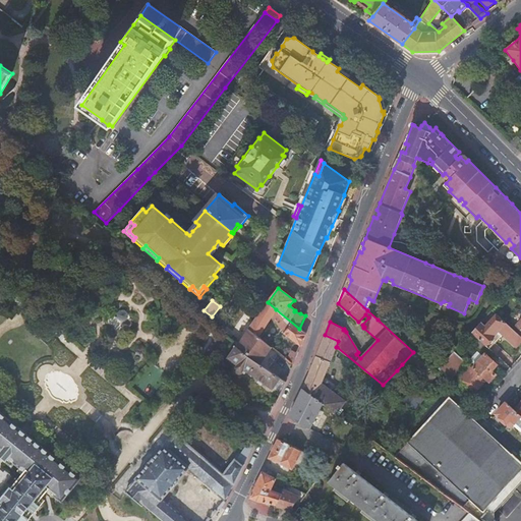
[(266,301),(248,330),(258,338),(272,317),(284,333),(300,347),(306,335),(299,329),(276,309),(268,302),(266,301)]
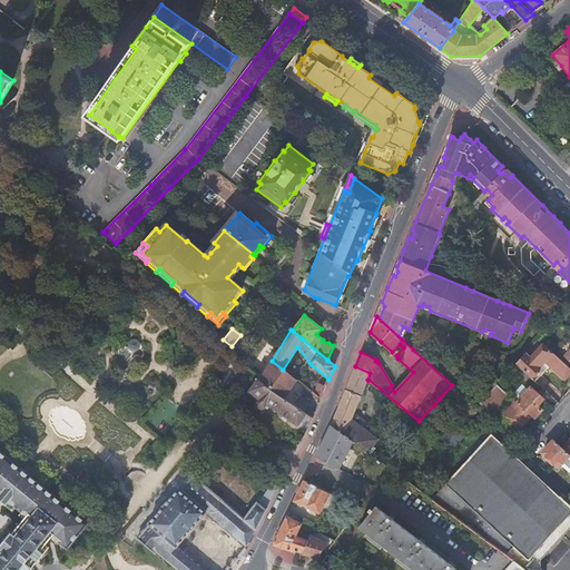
[(531,359),(526,353),(516,364),(529,376),(531,379),(546,363),(564,380),(569,376),(569,374),(569,369),(561,362),(547,347),(543,351),(541,349),(537,354),(536,353),(531,359)]
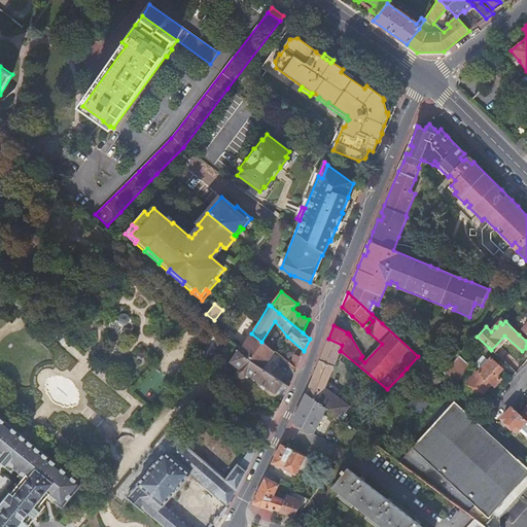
[(251,334),(240,349),(238,351),(250,360),(262,370),(269,360),(275,351),(264,342),(262,343),(261,342),(251,334)]
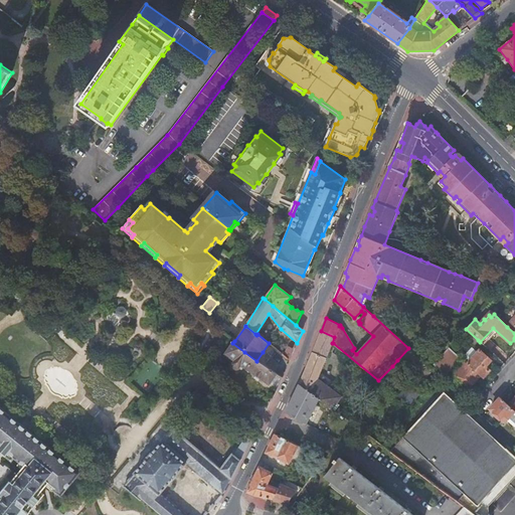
[(478,340),(466,329),(461,335),(473,346),(478,340)]
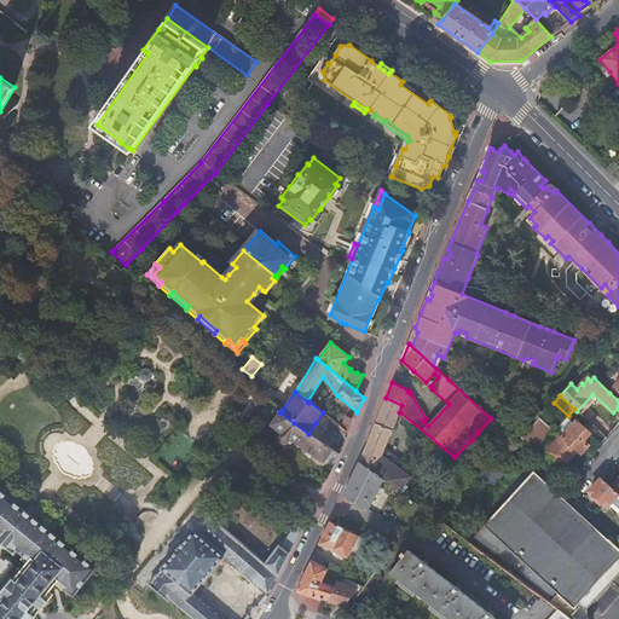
[(383,480),(399,491),(410,475),(382,455),(400,412),(399,412),(401,405),(386,398),(359,462),(383,480)]
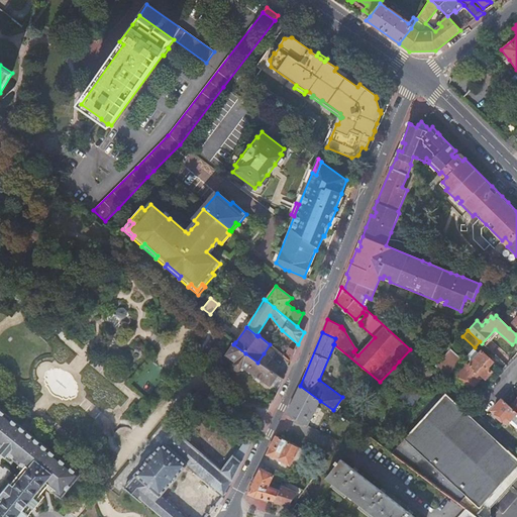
[(276,339),(271,345),(291,363),(293,357),(296,351),(279,338),(276,339)]
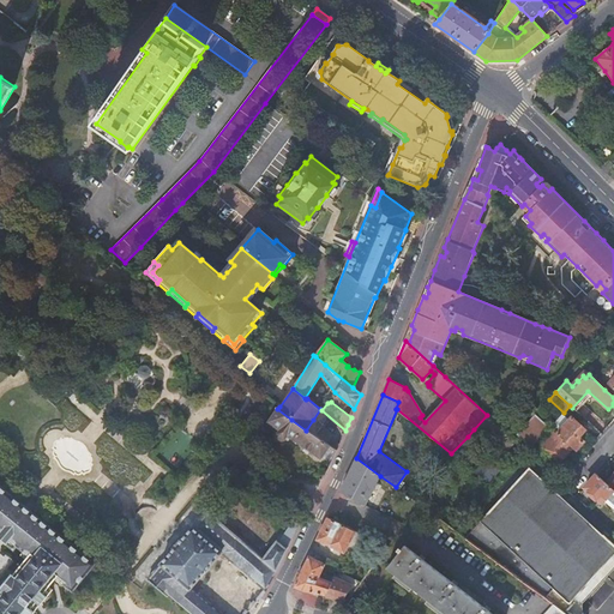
[(548,415),(541,408),(536,415),(542,421),(548,415)]
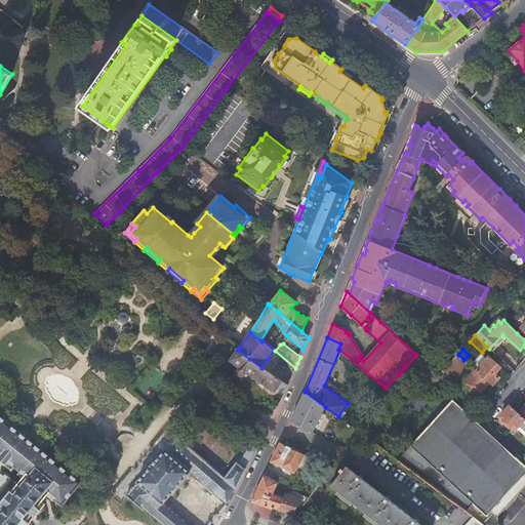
[(249,359),(237,350),(229,361),(239,368),(236,371),(237,374),(241,377),(244,376),(246,373),(275,393),(276,391),(278,388),(282,381),(261,368),(249,359)]
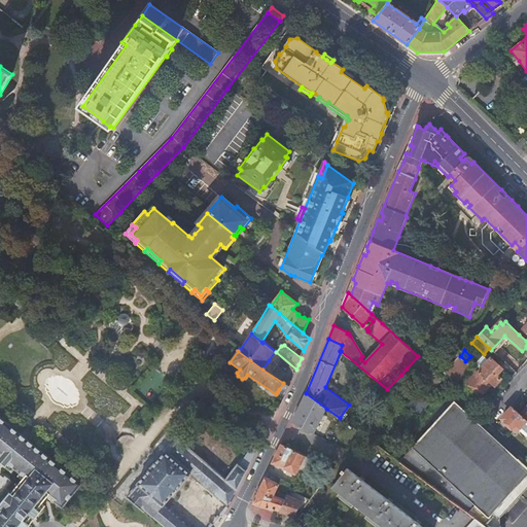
[(425,386),(436,374),(418,356),(407,369),(415,377),(425,386)]
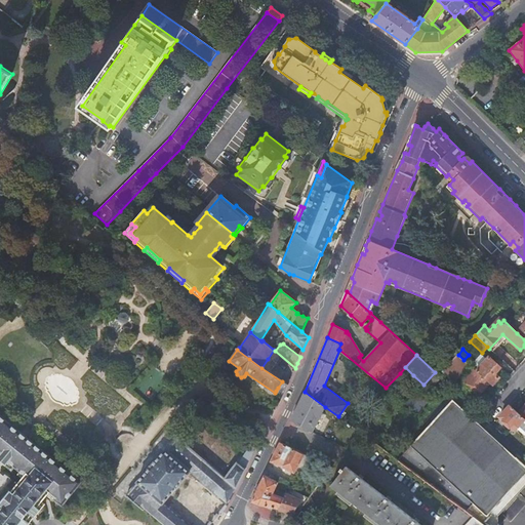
[(463,360),(458,355),(442,371),(453,382),(462,373),(468,378),(463,381),(479,396),(484,390),(490,384),(476,371),(463,360)]
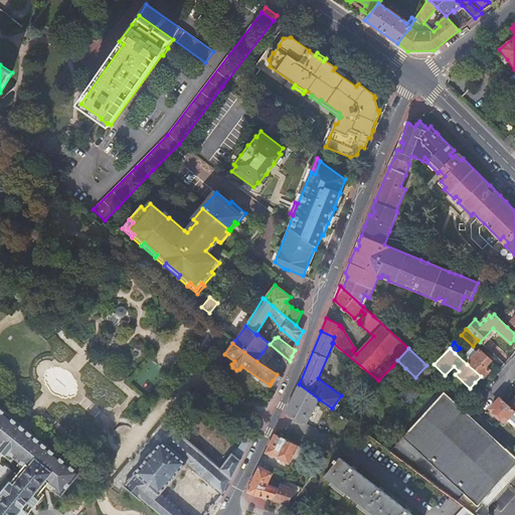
[(480,350),(467,364),(481,376),(483,379),(487,375),(490,371),(486,367),(492,361),(480,350)]
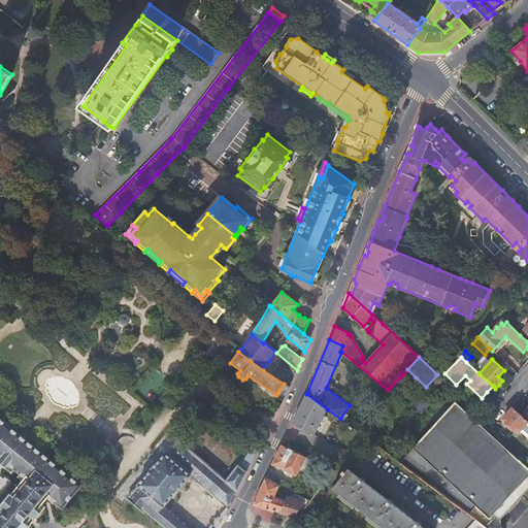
[(416,377),(407,369),(402,375),(410,383),(416,377)]
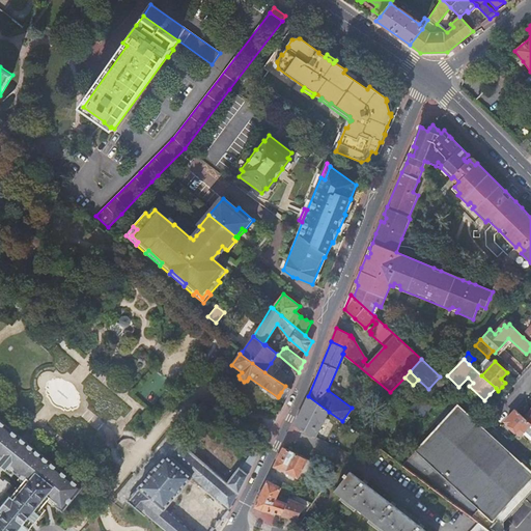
[(445,382),(440,376),(428,389),(434,394),(445,382)]
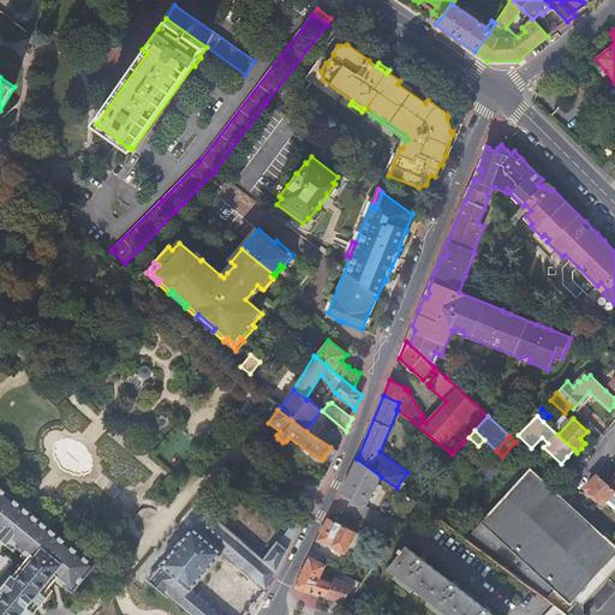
[(330,447),(326,454),(334,460),(338,453),(330,447)]
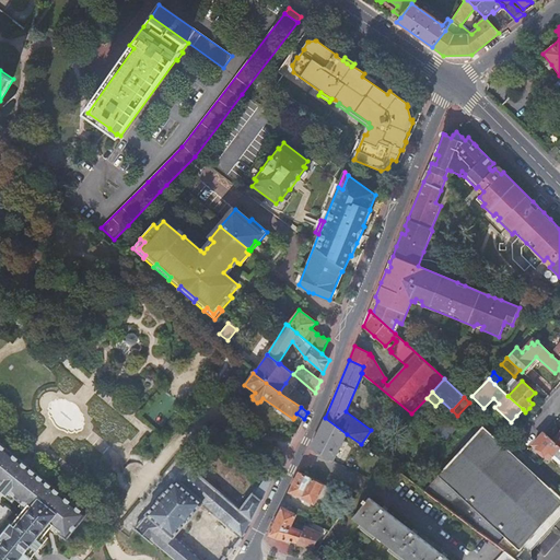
[(432,431),(440,436),(454,419),(447,413),(432,431)]
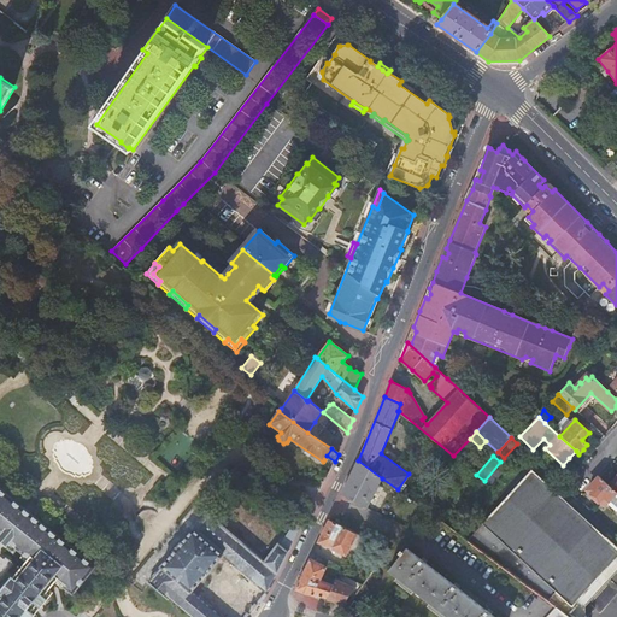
[(358,460),(342,495),(354,501),(368,509),(382,479),(358,460)]
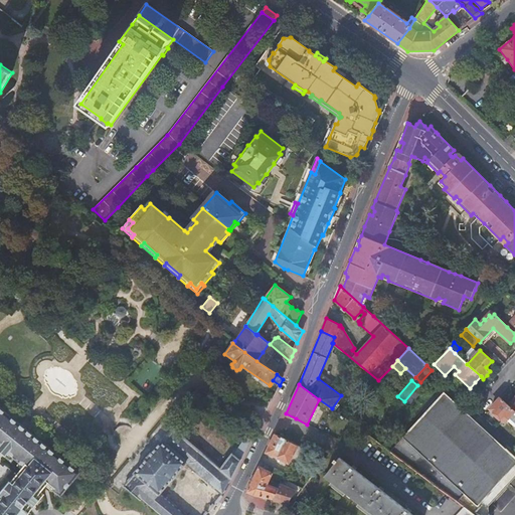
[(413,409),(426,393),(417,385),(404,401),(413,409)]
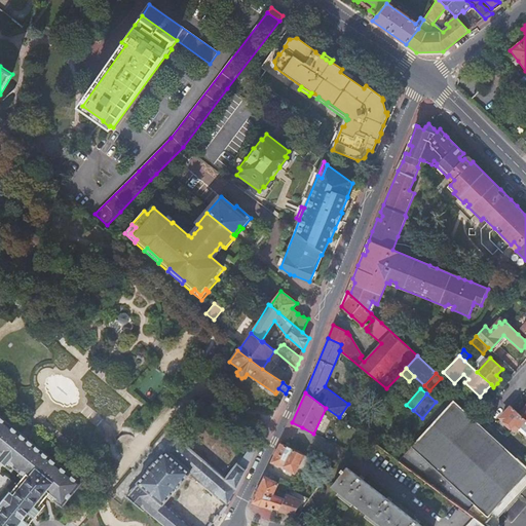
[(487,525),(482,522),(525,473),(525,454),(477,411),(472,416),(454,401),(398,461),(474,519),(484,525),(487,525)]
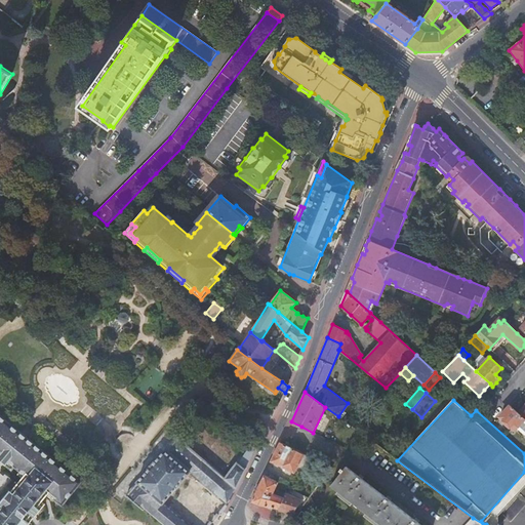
[(524,435),(524,418),(518,412),(511,405),(506,411),(500,416),(515,431),(517,428),(524,435)]
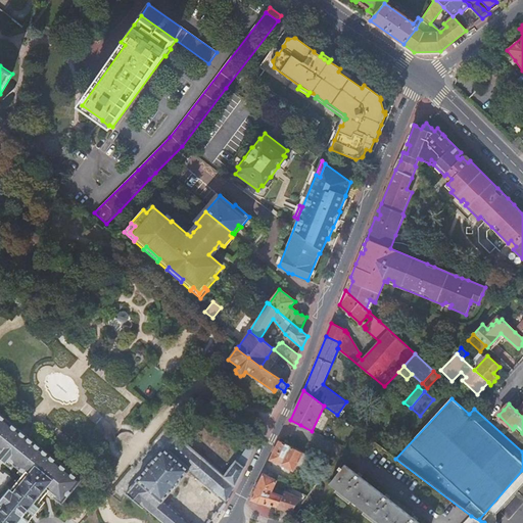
[(0,522),(28,522),(30,521),(27,519),(31,513),(34,516),(38,512),(41,509),(37,506),(42,500),(47,494),(49,491),(55,496),(54,497),(54,498),(61,504),(81,481),(0,415),(0,453),(0,454),(0,458),(6,463),(8,461),(14,465),(19,470),(25,474),(22,477),(10,490),(9,489),(0,500),(0,502),(1,503),(0,503),(0,522)]
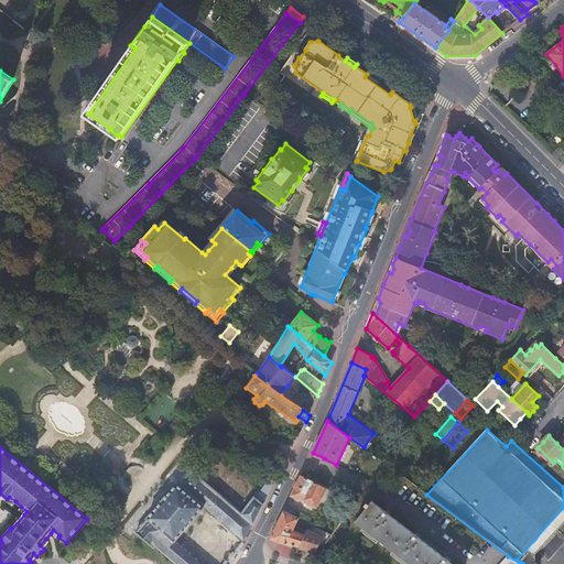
[(148,518),(134,533),(153,549),(155,545),(175,563),(225,563),(227,562),(227,561),(223,560),(221,562),(223,562),(220,563),(202,563),(175,541),(190,524),(204,508),(215,518),(231,533),(232,532),(242,541),(234,552),(231,550),(229,552),(232,555),(235,553),(240,550),(245,542),(275,484),(268,479),(256,498),(255,498),(242,513),(191,469),(177,484),(176,484),(166,495),(164,494),(155,505),(158,506),(148,518)]
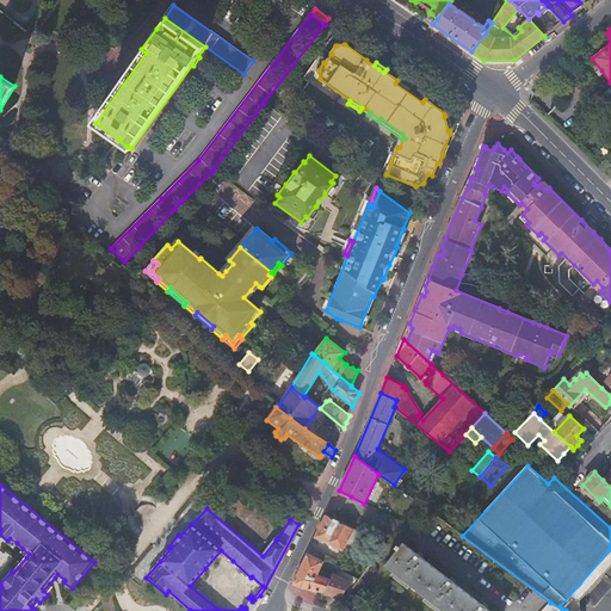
[(359,544),(378,555),(386,545),(326,516),(315,537),(328,544),(343,551),(349,542),(358,547),(359,544)]
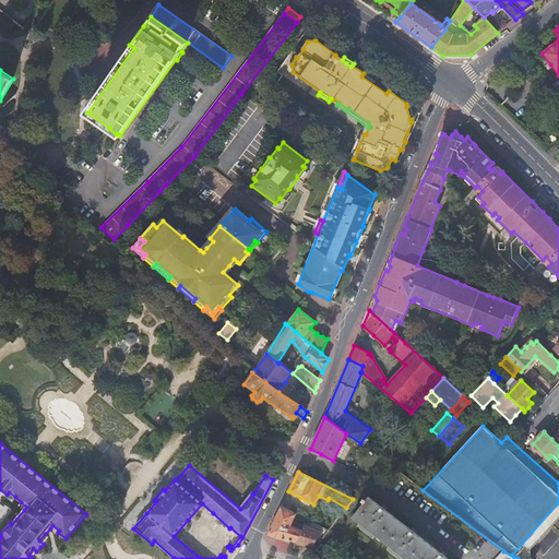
[(364,499),(361,501),(364,503),(358,510),(353,518),(405,558),(447,558),(369,497),(366,500),(364,499)]
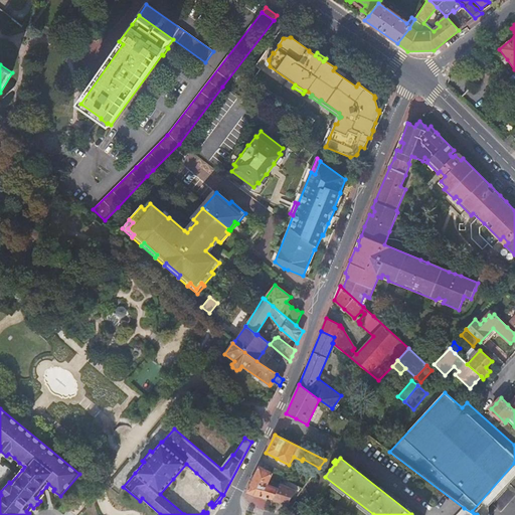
[(261,463),(260,467),(282,479),(284,475),(276,470),(276,468),(269,465),(269,466),(266,464),(266,465),(261,463)]
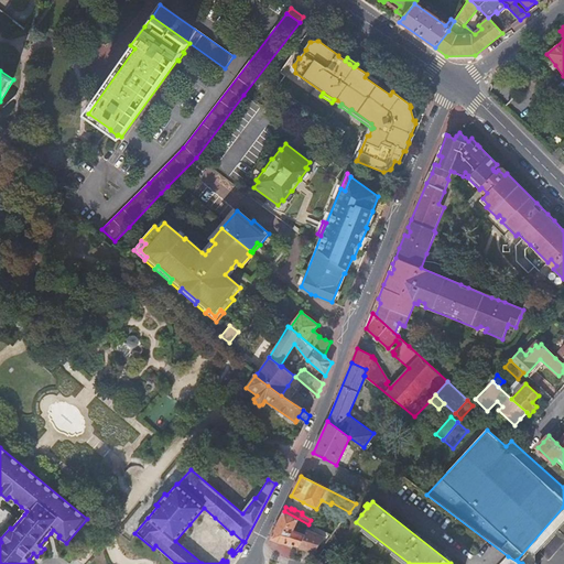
[(535,563),(535,552),(563,521),(563,507),(517,560),(522,563),(535,563)]
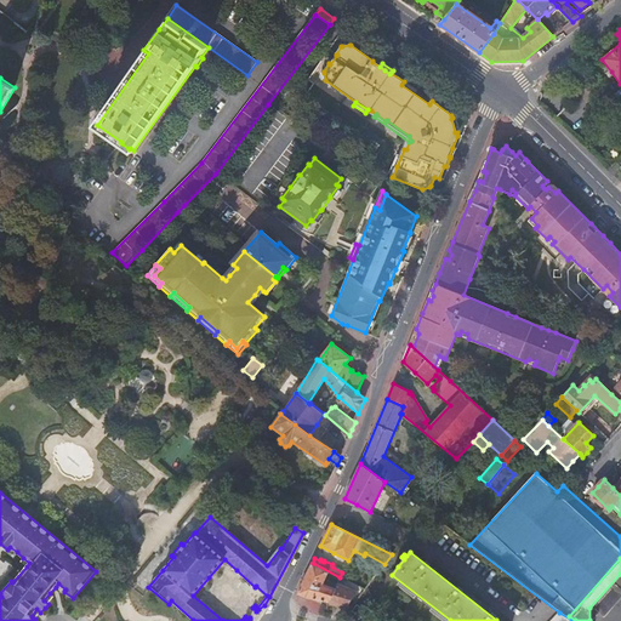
[(306,597),(330,603),(337,586),(336,585),(334,590),(323,584),(328,575),(337,581),(340,577),(313,563),(306,577),(298,593),(306,597)]
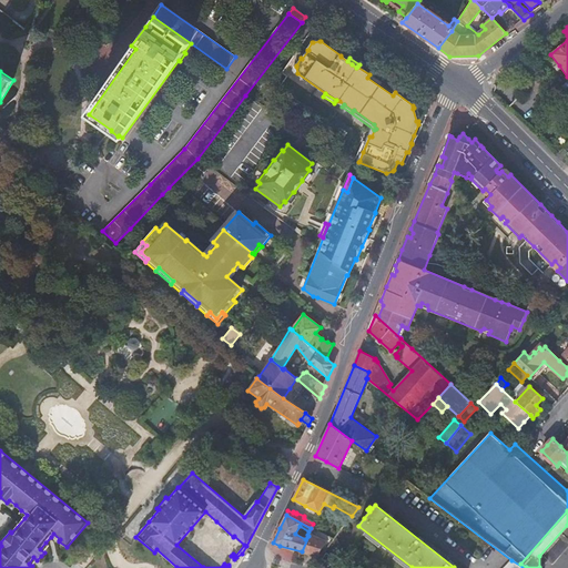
[(58,543),(59,541),(59,540),(60,539),(53,534),(51,537),(58,543)]
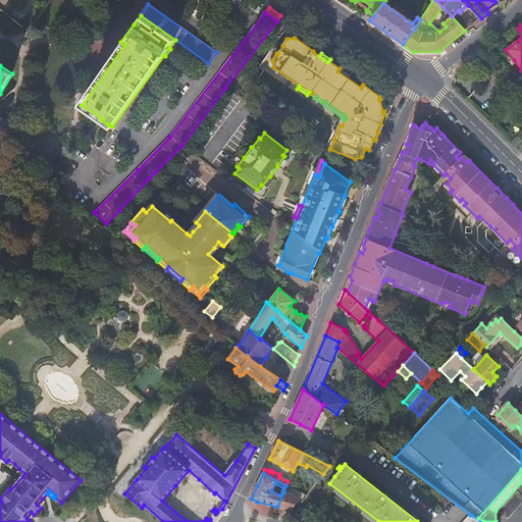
[(283,492),(277,507),(291,511),(301,497),(291,492),(290,494),(283,492)]
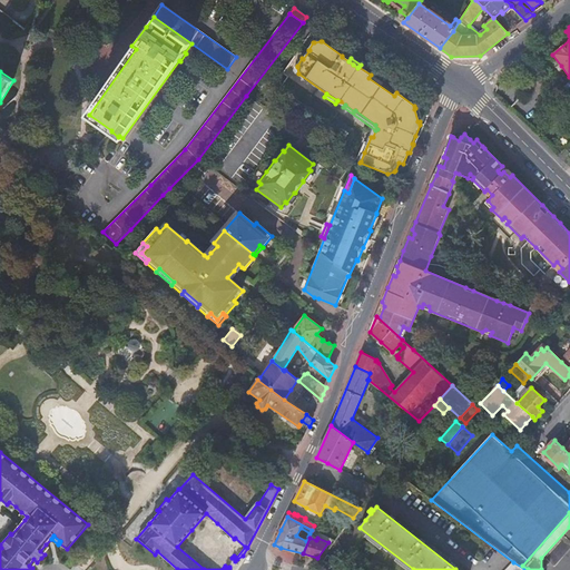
[(340,563),(327,554),(323,561),(335,569),(340,563)]
